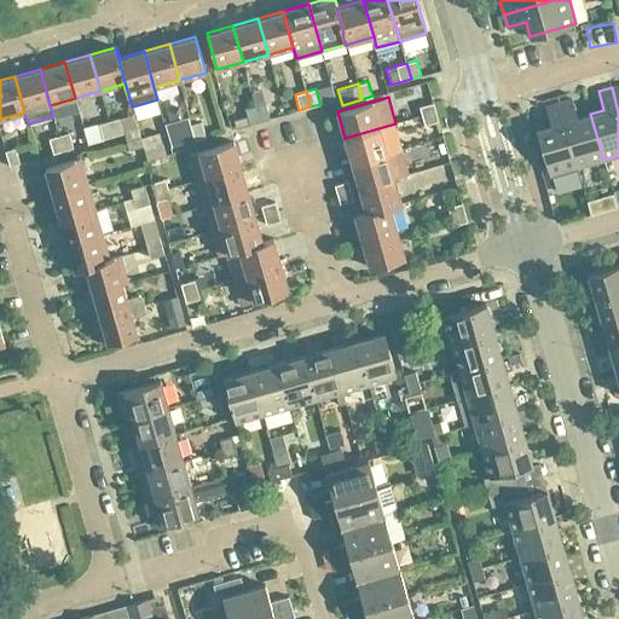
[(603,160),(590,114),(578,117),(572,99),(559,103),(577,167),(603,160)]
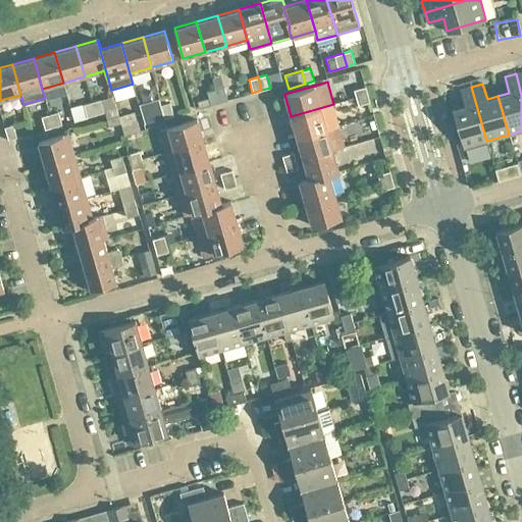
[(224,86),(215,89),(219,102),(227,100),(224,86)]
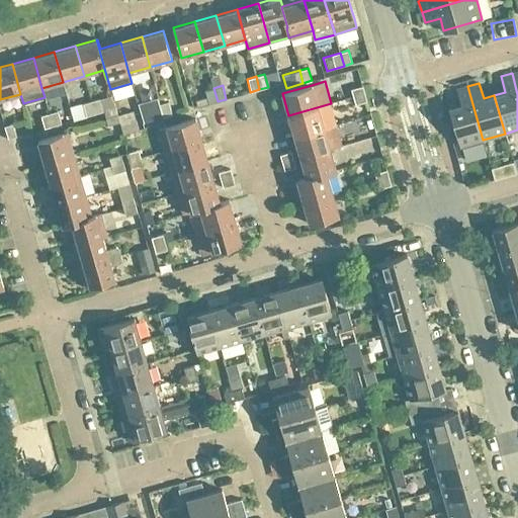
[(350,89),(352,96),(364,93),(362,86),(350,89)]
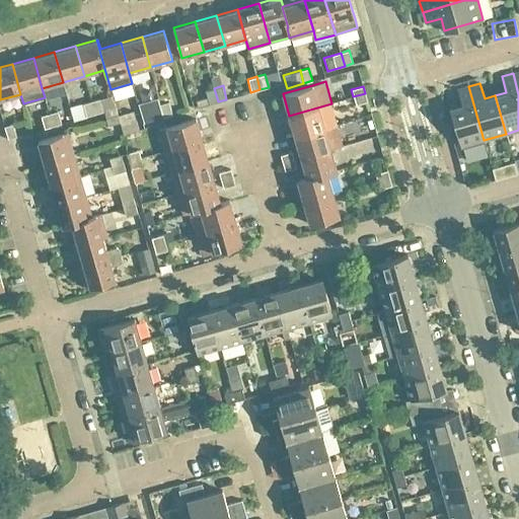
[(484,140),(468,86),(457,89),(462,104),(450,108),(461,147),(484,140)]
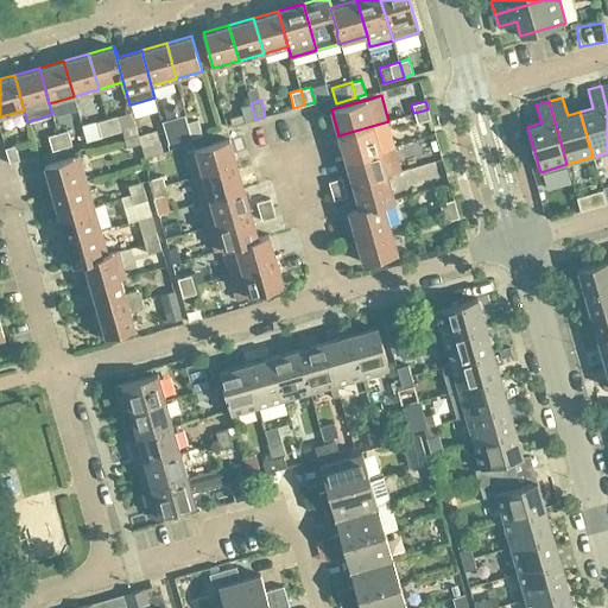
[(255,119),(251,103),(240,106),(242,113),(229,116),(232,126),(255,119)]
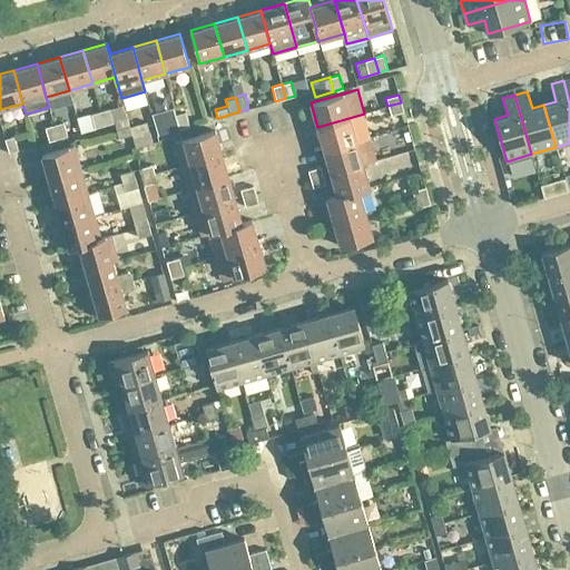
[(404,111),(401,102),(387,106),(390,115),(404,111)]
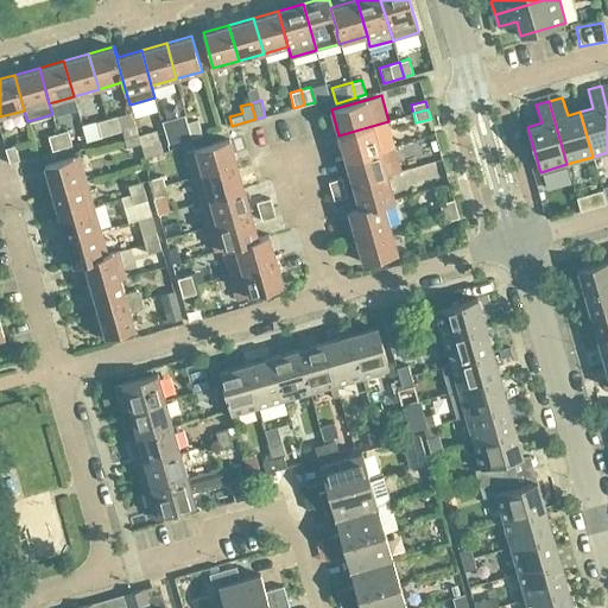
[(116,115),(107,119),(112,133),(121,131),(116,115)]
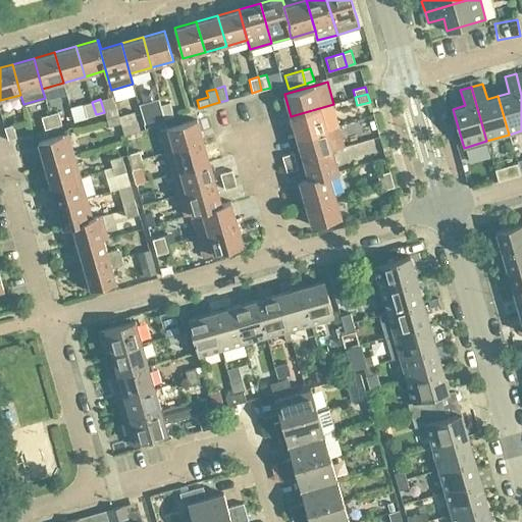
[(88,117),(96,114),(92,102),(84,104),(88,117)]
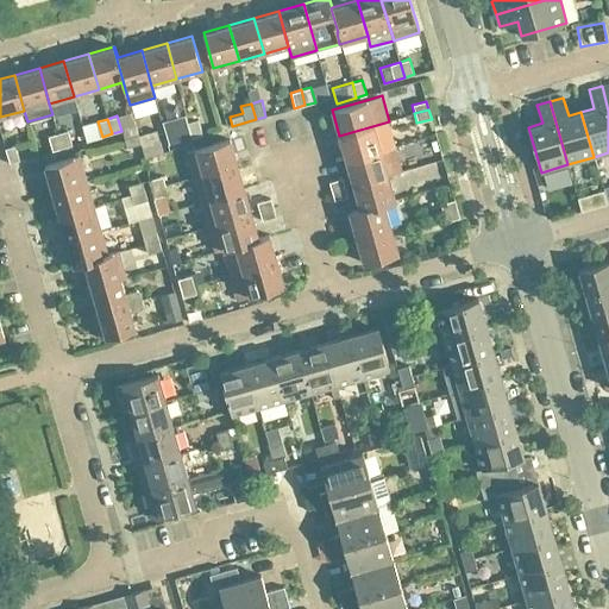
[(198,119),(188,121),(193,137),(202,135),(198,119)]
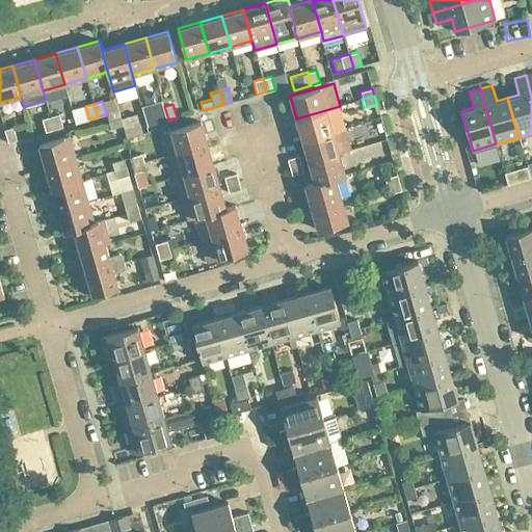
[(159,123),(168,120),(164,106),(155,109),(159,123)]
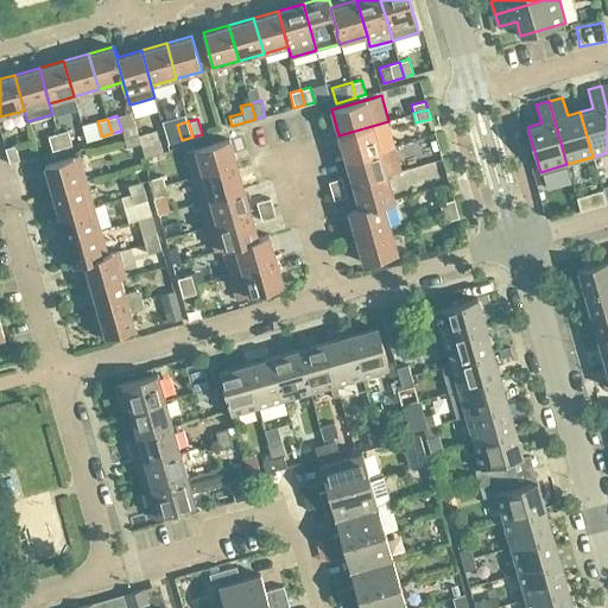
[(394,145),(388,121),(339,135),(346,159),(394,145)]
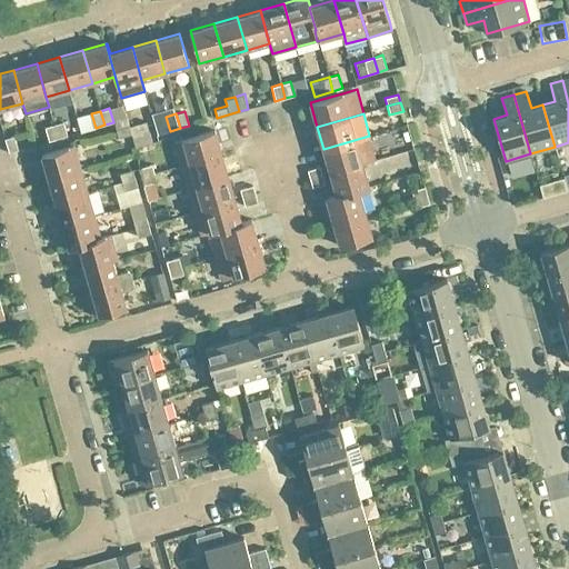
[(63,121),(55,125),(58,138),(67,136),(63,121)]
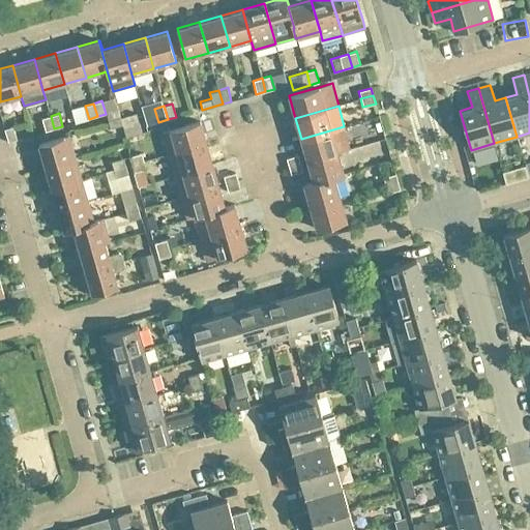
[(46,130),(54,128),(51,116),(42,118),(46,130)]
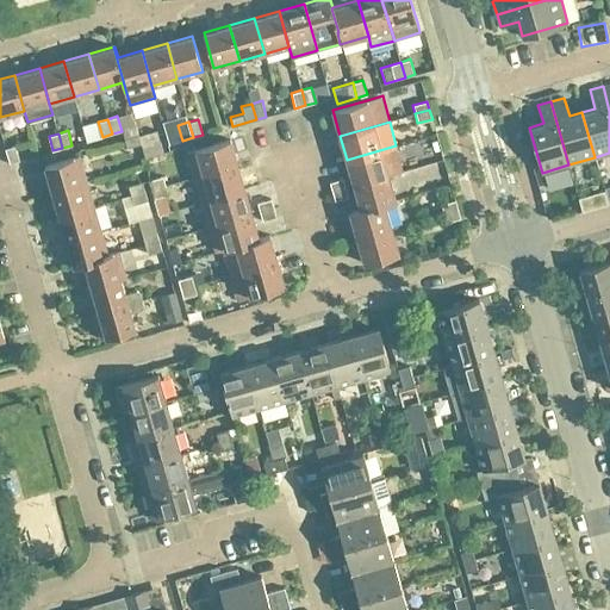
[(138,135),(124,138),(126,148),(142,144),(138,135)]
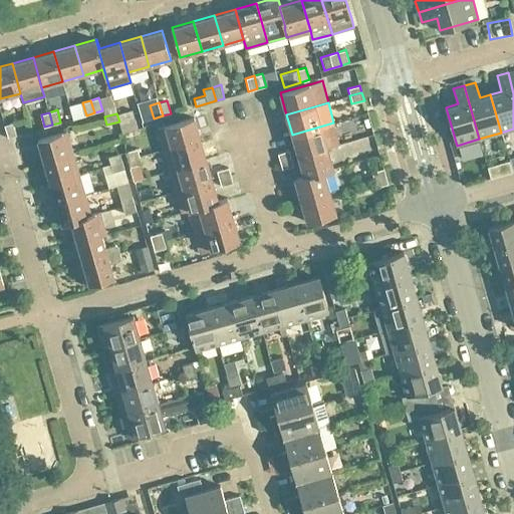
[(200,139),(194,117),(157,127),(163,150),(200,139)]
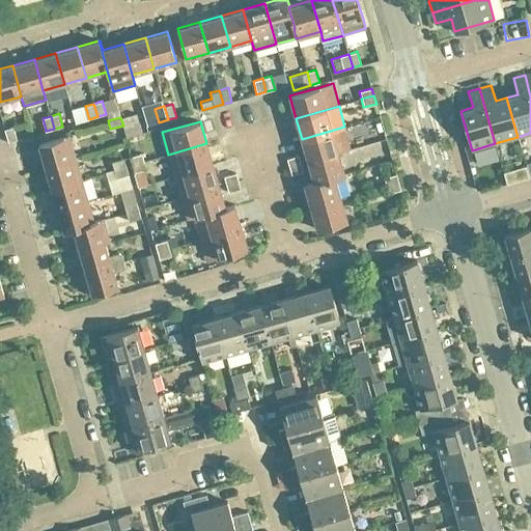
[(126,138),(136,135),(133,122),(122,126),(126,138)]
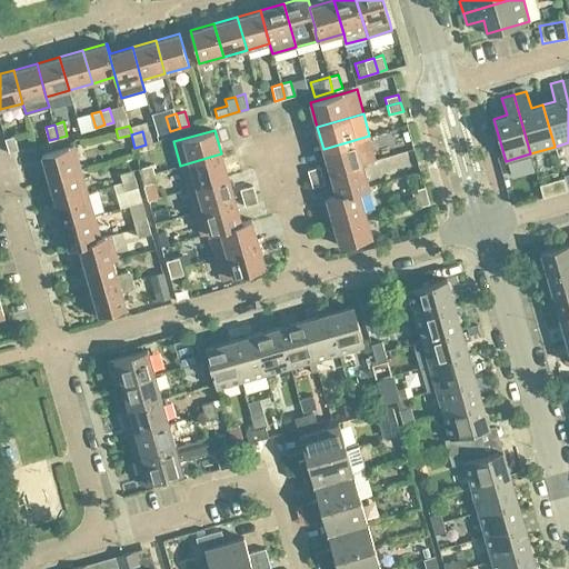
[(18,149),(15,136),(5,139),(9,152),(18,149)]
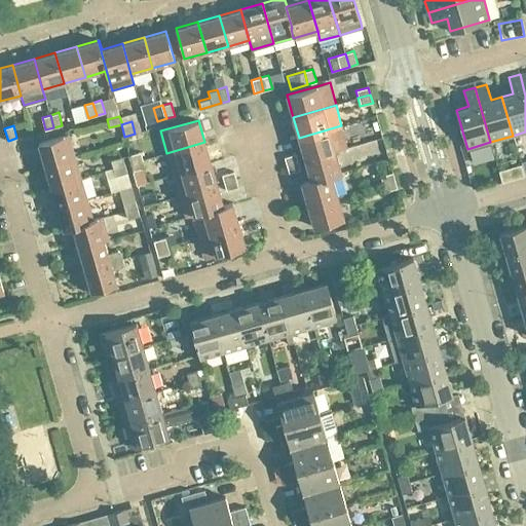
[(347,147),(341,125),(299,138),(305,159),(335,151),(347,147)]
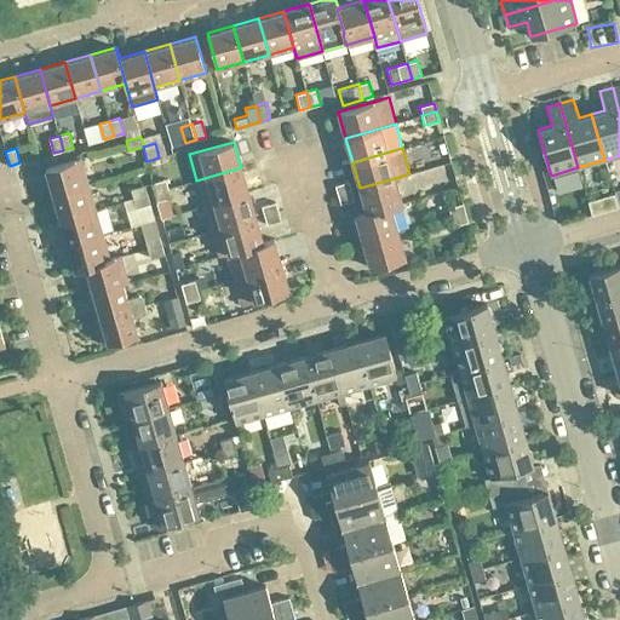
[(87,184),(80,158),(45,168),(52,194),(87,184)]
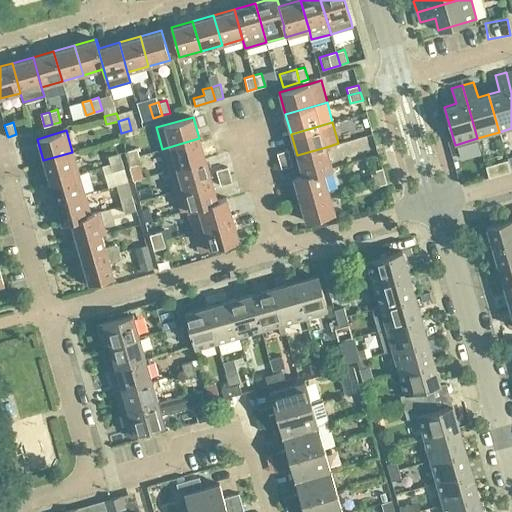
[(205,159),(199,138),(162,149),(168,170),(205,159)]
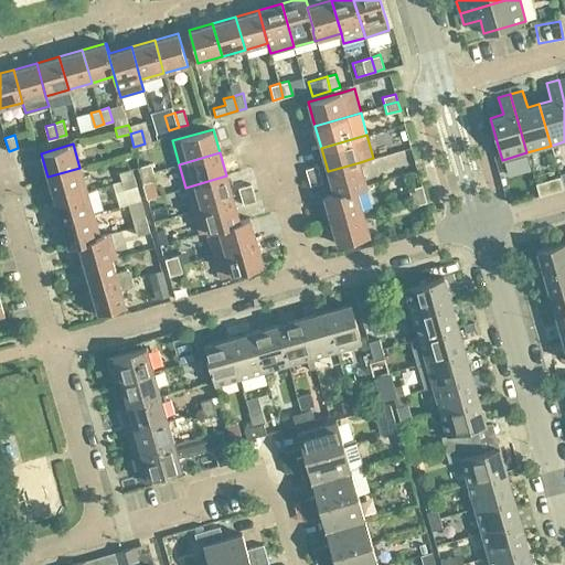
[(366,185),(360,162),(328,171),(334,193),(334,194),(356,188),(356,189),(366,185)]
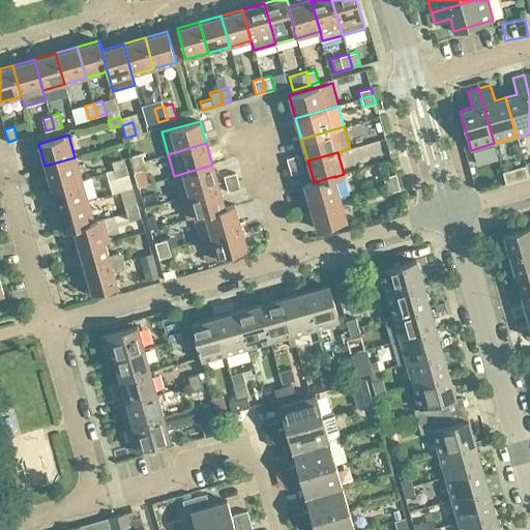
[(129,156),(131,165),(144,160),(142,153),(129,156)]
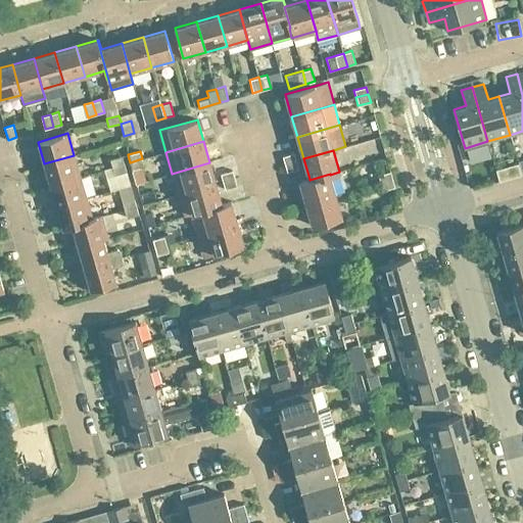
[(282,156),(284,164),(296,160),(294,152),(282,156)]
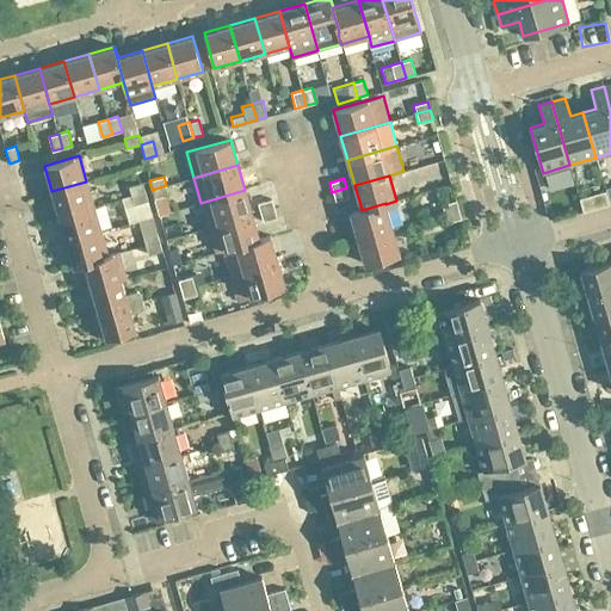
[(93,207),(86,181),(51,191),(59,216),(93,207)]
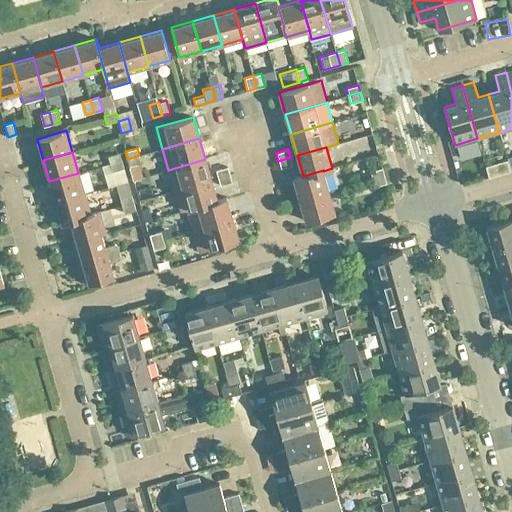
[(107,156),(110,164),(122,160),(120,152),(107,156)]
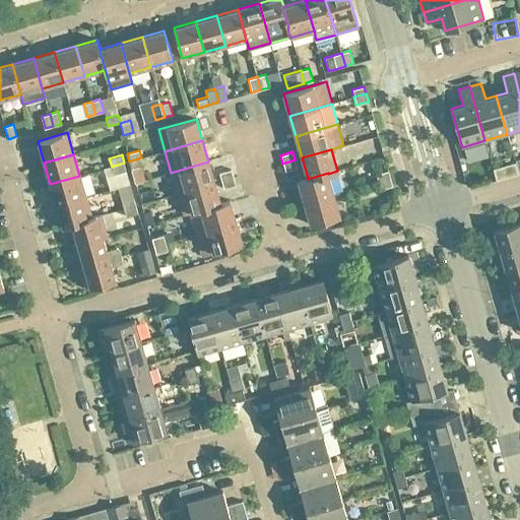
[(131,170),(143,166),(141,157),(129,161),(131,170)]
